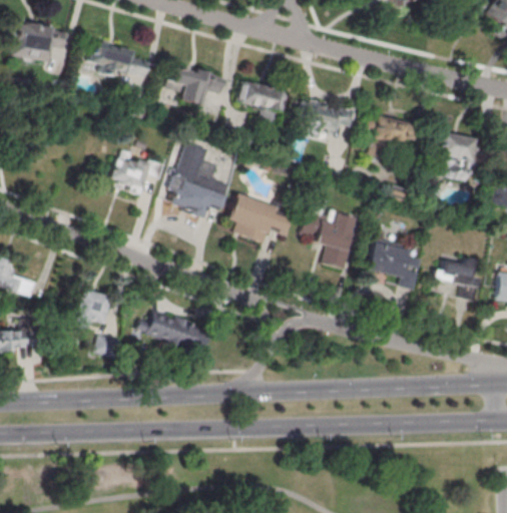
[(506,0),(493,0),(484,12),(506,30),(506,0)]
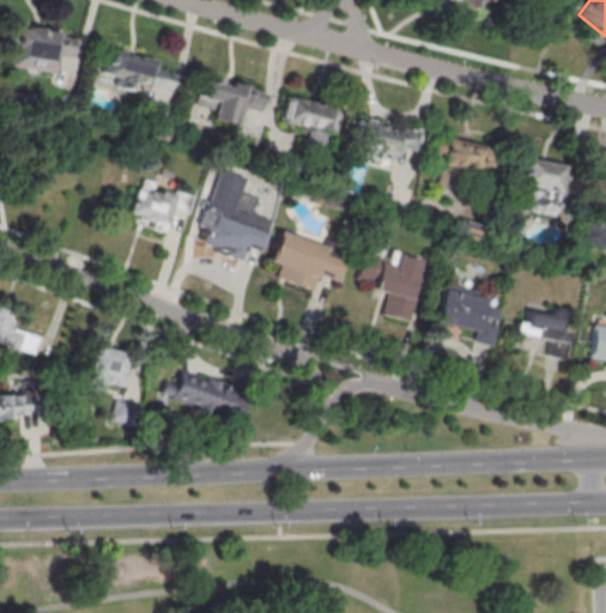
[(60,73),(61,56),(82,58),(83,31),(16,28),(13,71),(60,73)]
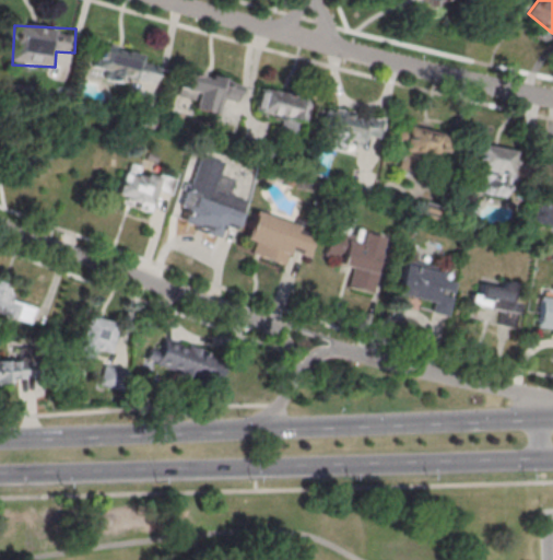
[(126,76),(159,82),(162,66),(145,62),(148,54),(102,44),(96,68),(112,70),(109,79),(125,82),(126,76)]
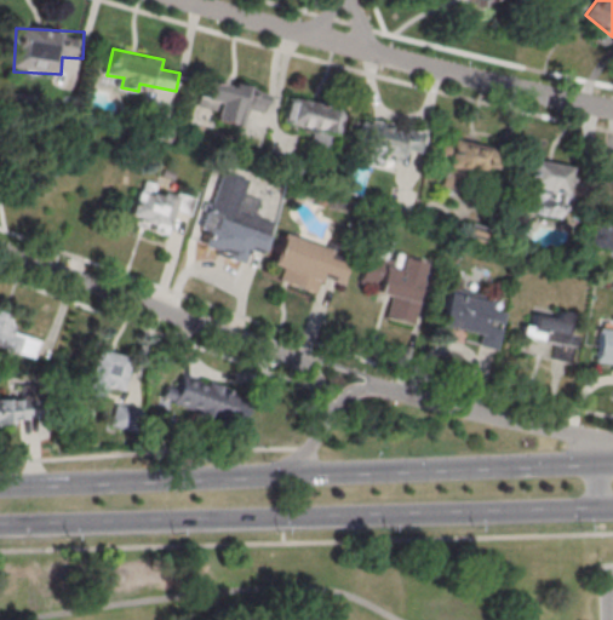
[(200,120),(246,127),(250,109),(270,112),(274,90),(207,79),(200,120)]
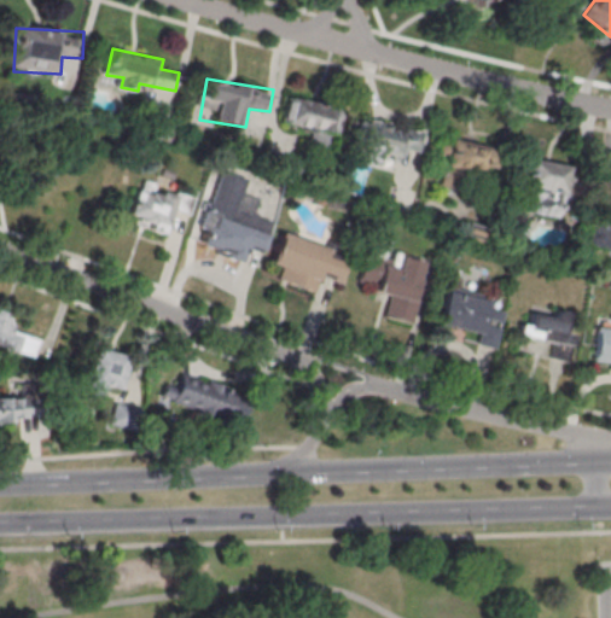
[(286,124),(318,133),(315,140),(337,146),(347,110),(294,95),(286,124)]
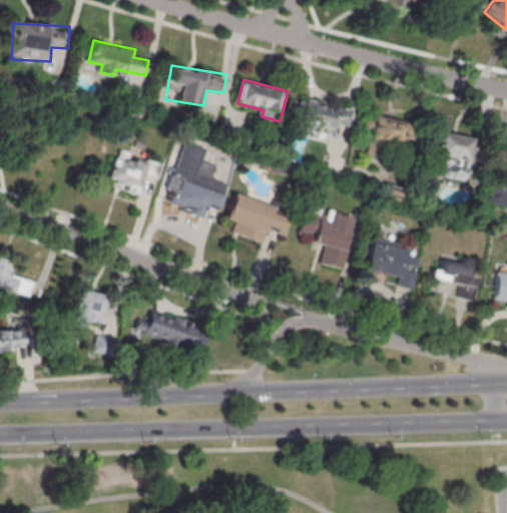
[(306,99),(300,133),(319,136),(321,129),(339,132),(340,125),(353,127),(357,107),(306,99)]
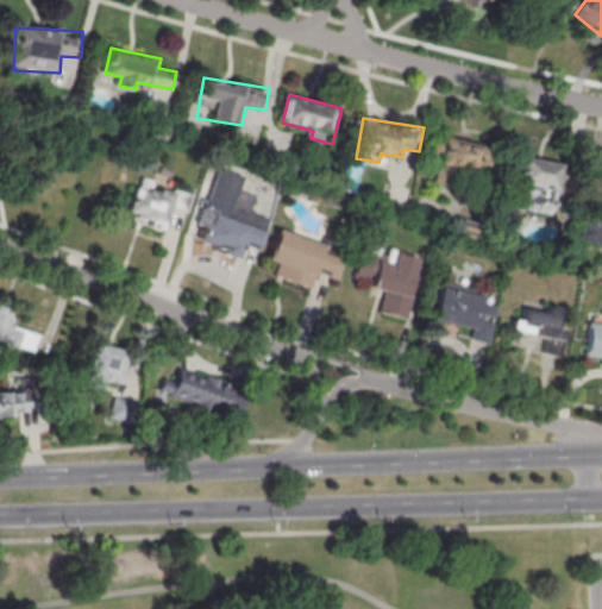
[(495,146),(443,135),(433,181),(465,188),(470,169),(489,173),(495,146)]
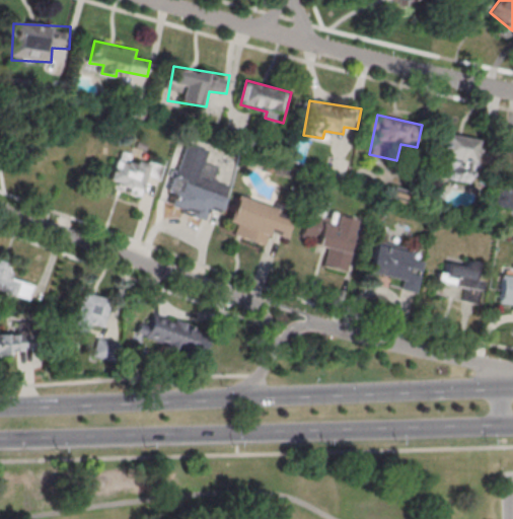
[(483,139),(448,134),(445,158),(479,163),(483,139)]
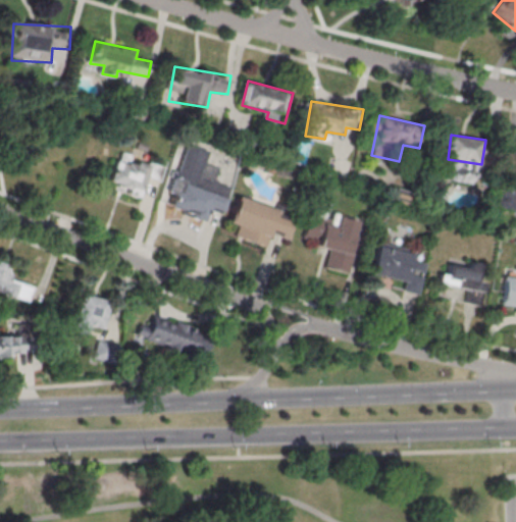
[(165,206),(211,217),(213,208),(227,212),(234,186),(219,181),(223,166),(210,163),(214,147),(182,139),(165,206)]
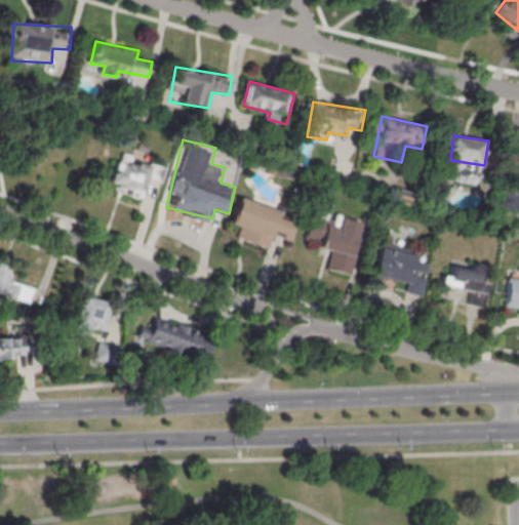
[(144,197),(151,176),(163,180),(168,167),(123,153),(112,188),(144,197)]
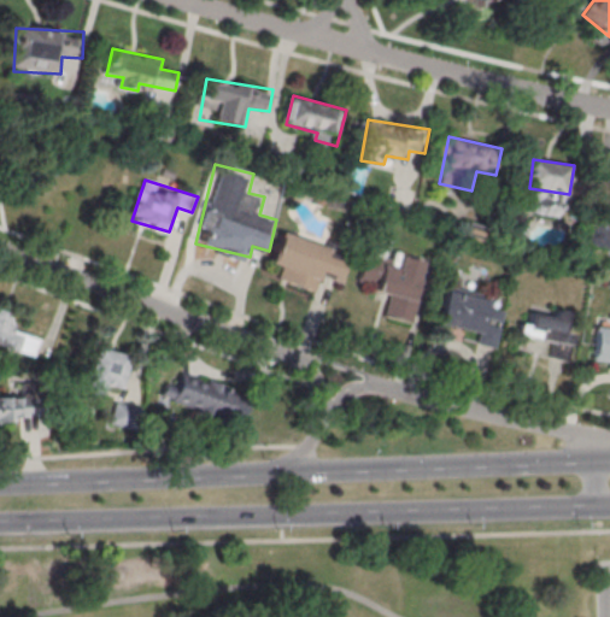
[(593,244),(609,247),(609,211),(600,210),(593,244)]
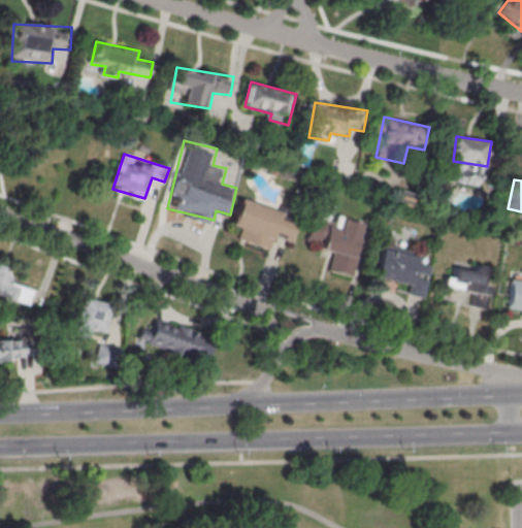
[(243,198),(234,226),(242,229),(239,238),(273,249),(276,238),(293,243),(301,217),(243,198)]
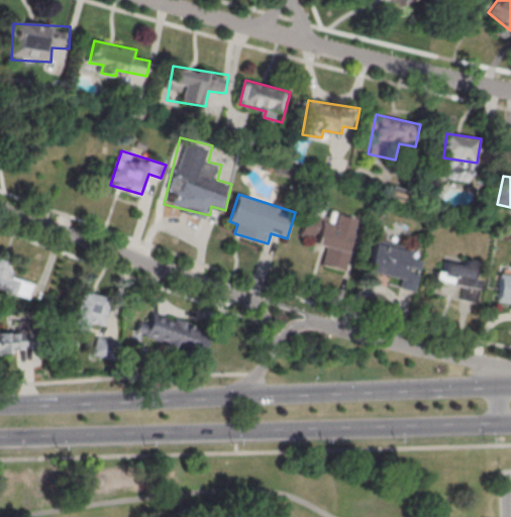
[(362,219),(335,212),(334,218),(310,212),(304,236),(329,243),(323,265),(348,271),(362,219)]
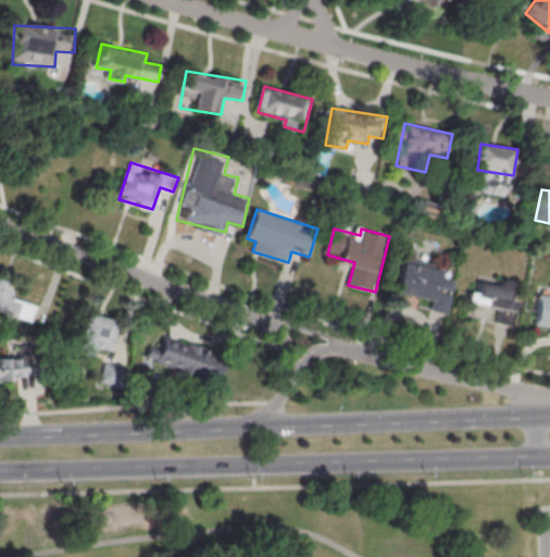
[(399,293),(433,299),(430,310),(452,314),(458,282),(445,279),(447,265),(405,258),(399,293)]
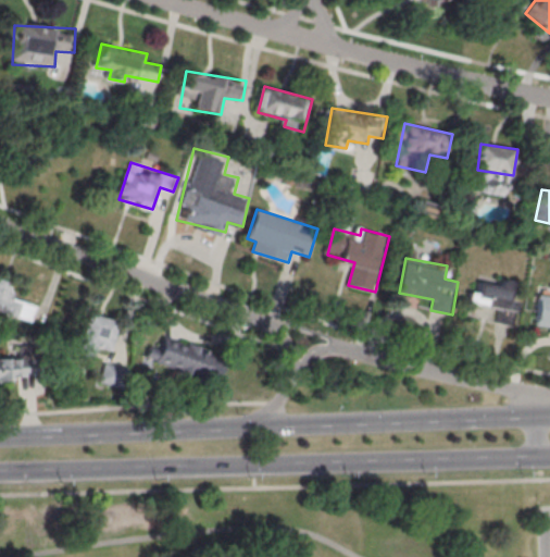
[(0,314),(36,324),(40,306),(13,298),(16,284),(0,279),(0,314)]
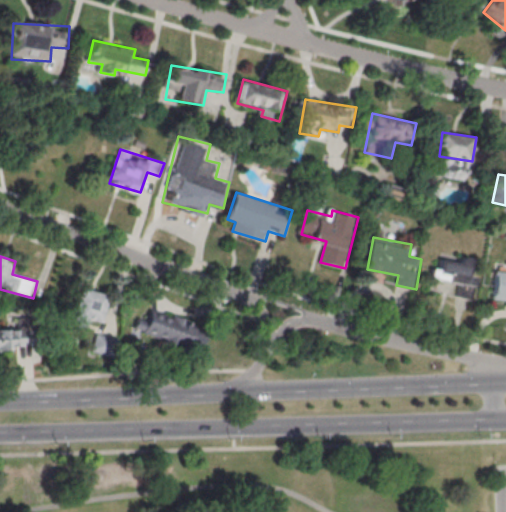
[(479,275),(472,273),(474,263),(446,258),(444,269),(436,267),(433,280),(464,286),(462,297),(475,299),(479,275)]
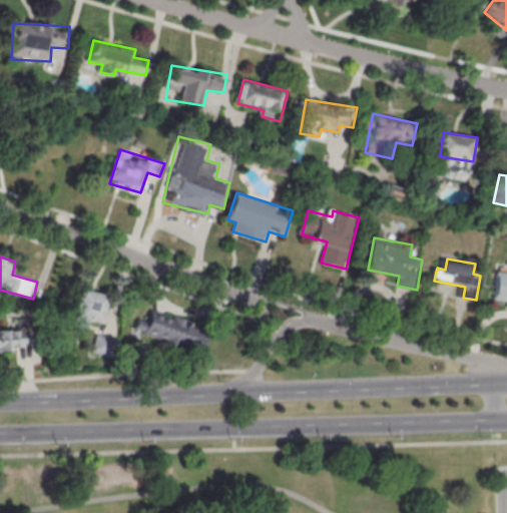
[(506,272),(499,272),(496,300),(506,301),(506,272)]
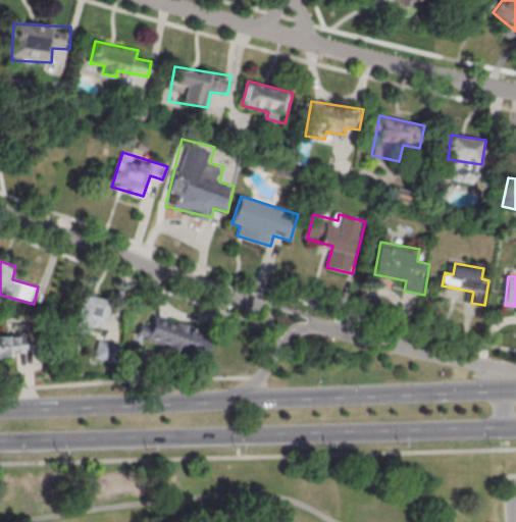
[(106,329),(112,300),(85,293),(75,331),(93,335),(95,326),(106,329)]
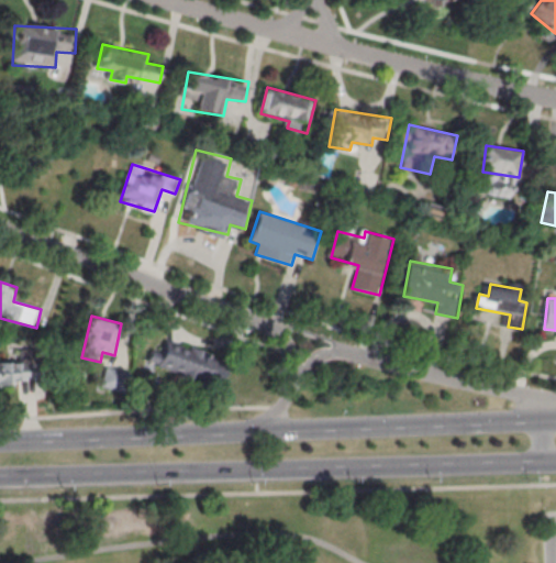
[(232,356),(168,341),(166,350),(153,346),(148,366),(224,385),(232,356)]
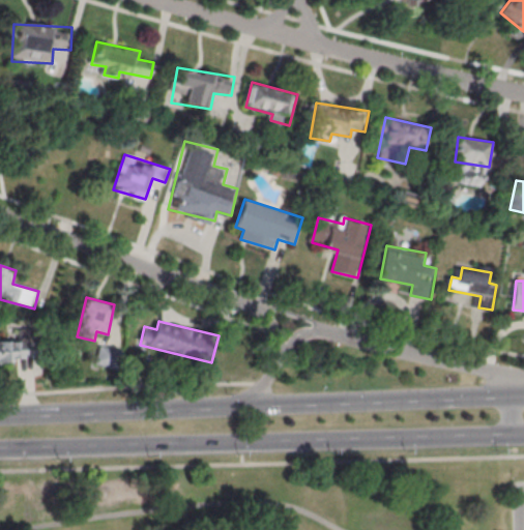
[(32,341),(0,341),(0,361),(32,360),(32,341)]
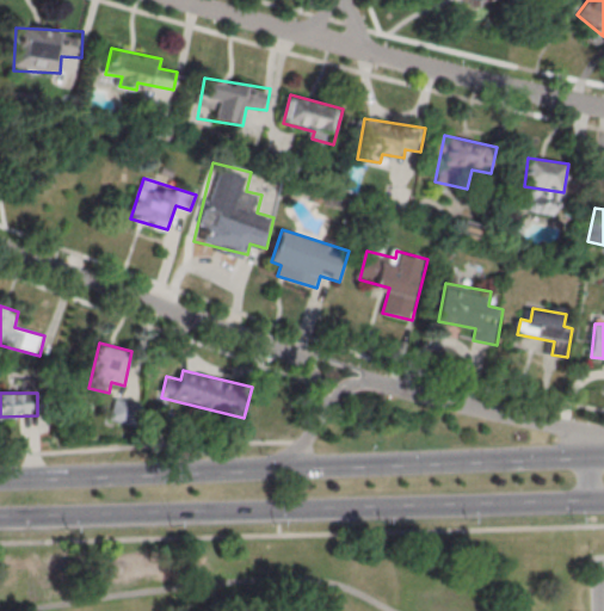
[(135,402),(122,400),(118,419),(133,421),(135,402)]
